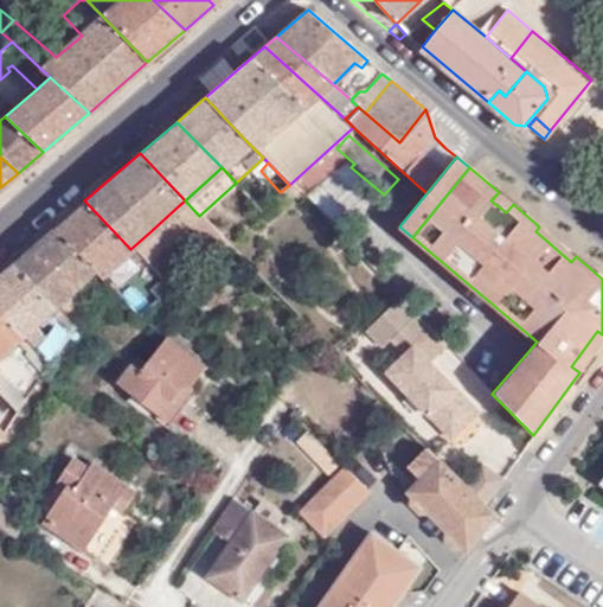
[(312,181),(302,173),(289,185),(295,191),(297,193),(312,181)]
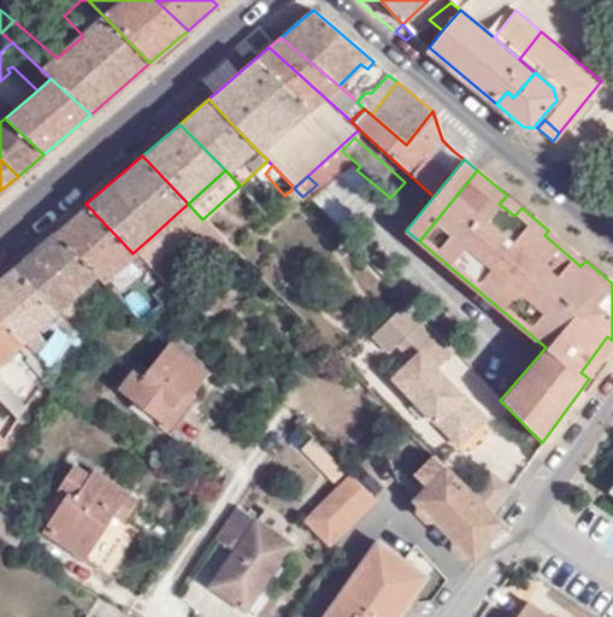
[(300,194),(294,188),(287,194),(293,200),(300,194)]
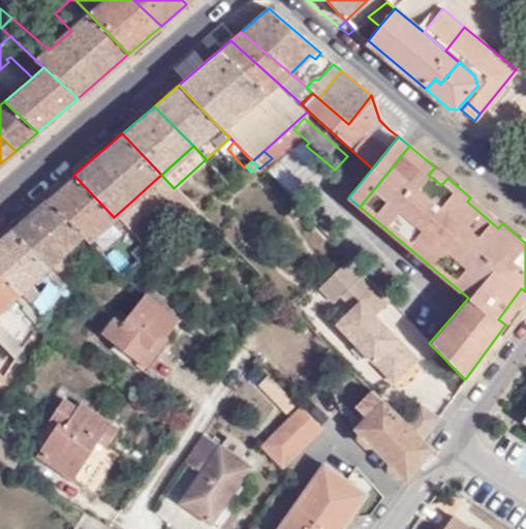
[(428,175),(441,185),(447,178),(435,167),(428,175)]
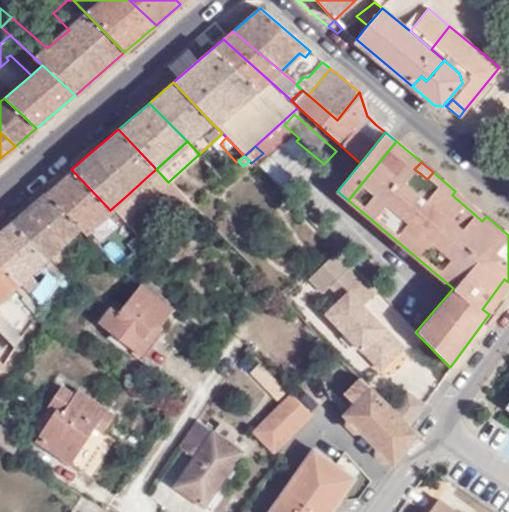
[(83,234),(110,210),(71,169),(44,193),(79,229),(83,234)]
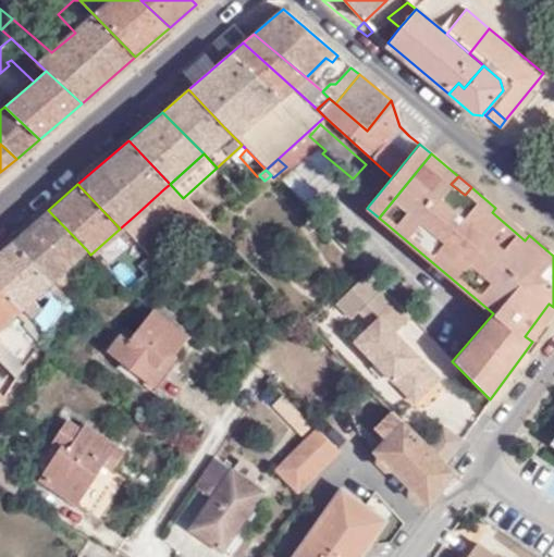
[(170,184),(163,189),(176,203),(183,198),(170,184)]
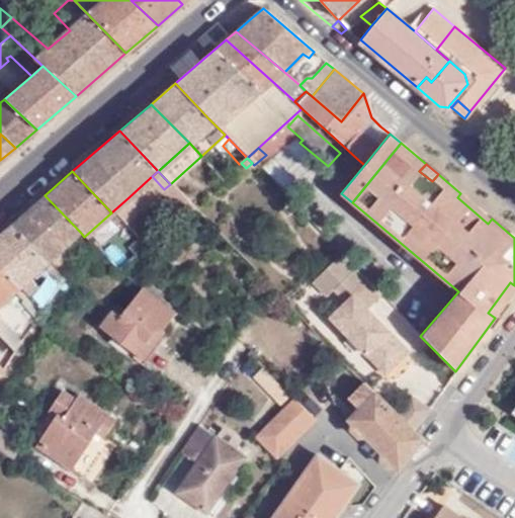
[(164,189),(152,176),(127,198),(141,210),(162,191),(164,189)]
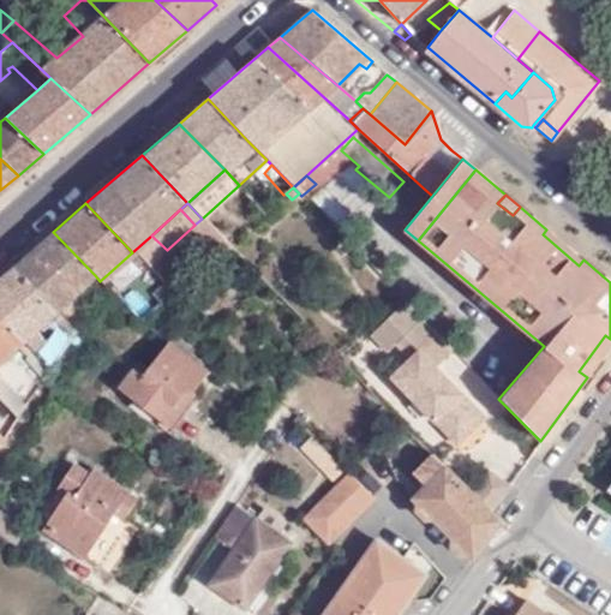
[(195,225),(192,227),(217,252),(226,244),(202,219),(195,225)]
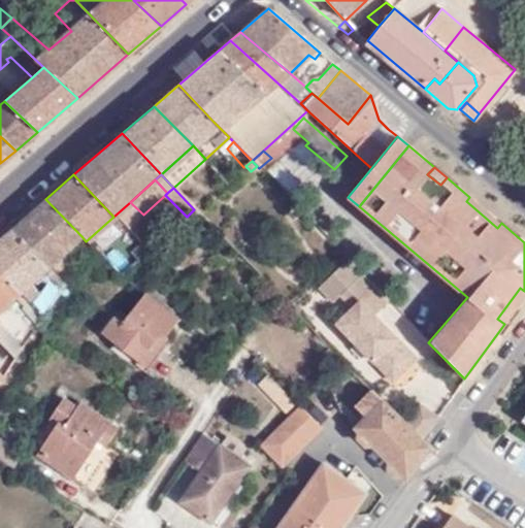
[(466,201),(497,228),(501,223),(469,197),(466,201)]
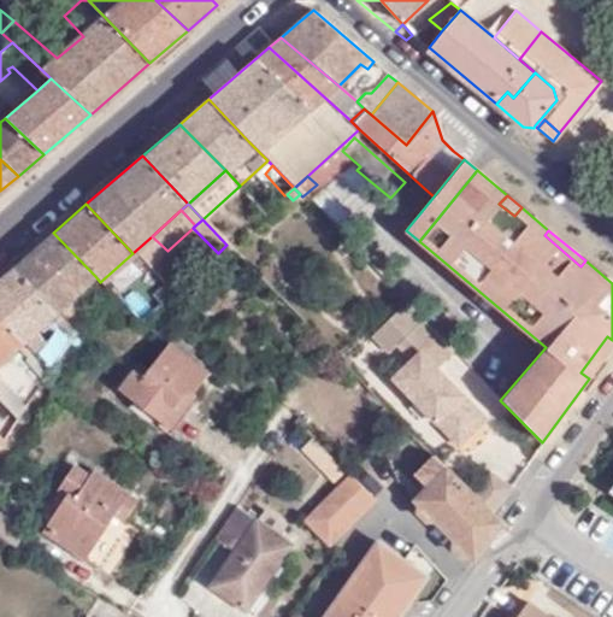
[(95,276),(53,233),(12,268),(74,329),(81,319),(65,303),(95,276)]
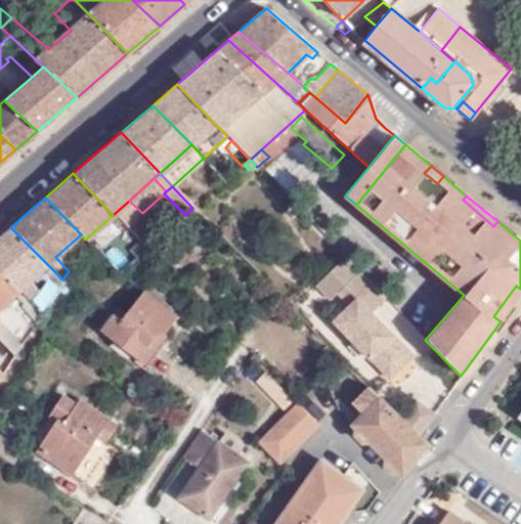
[(142,213),(129,201),(113,215),(130,232),(135,227),(131,222),(142,213)]
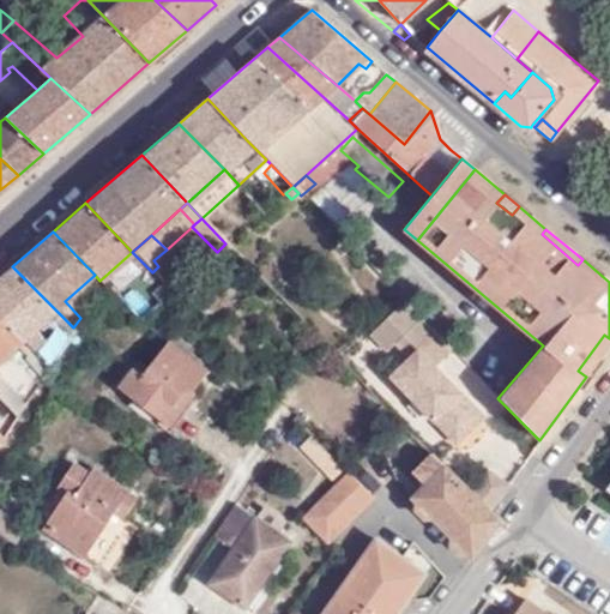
[(233,268),(241,259),(225,244),(217,252),(233,268)]
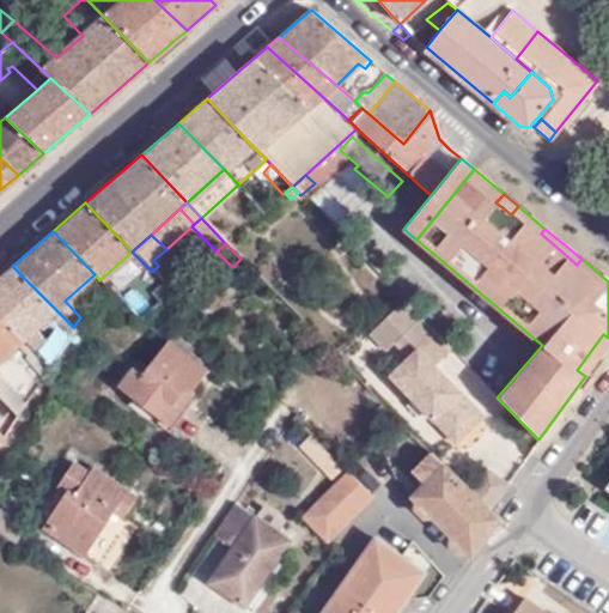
[(73,327),(12,266),(0,275),(0,314),(22,338),(31,349),(43,339),(34,328),(48,316),(68,334),(73,327)]
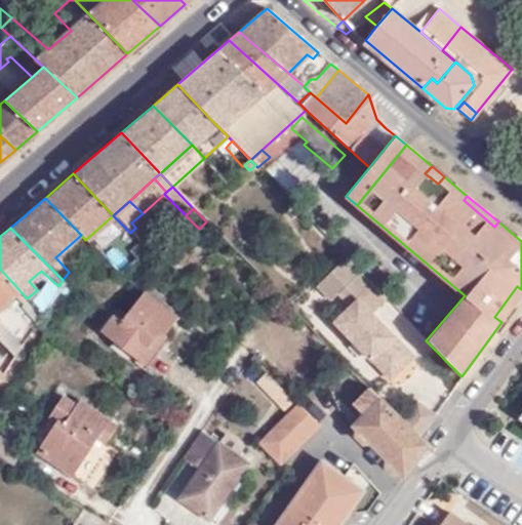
[(98,240),(91,246),(96,251),(97,252),(105,247),(98,240)]
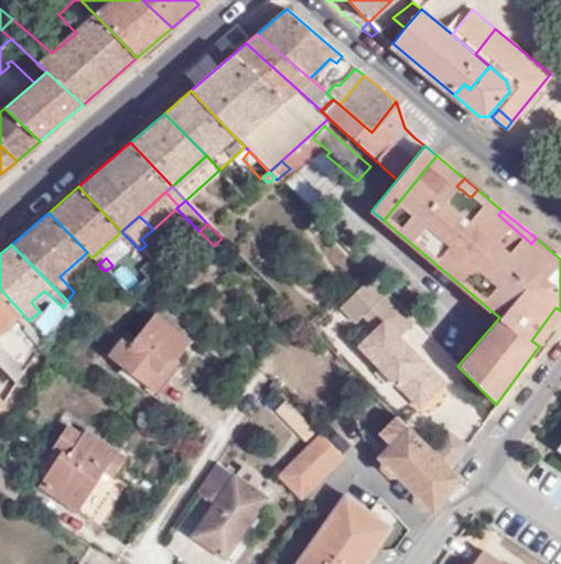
[(119,286),(127,293),(155,267),(149,260),(119,286)]
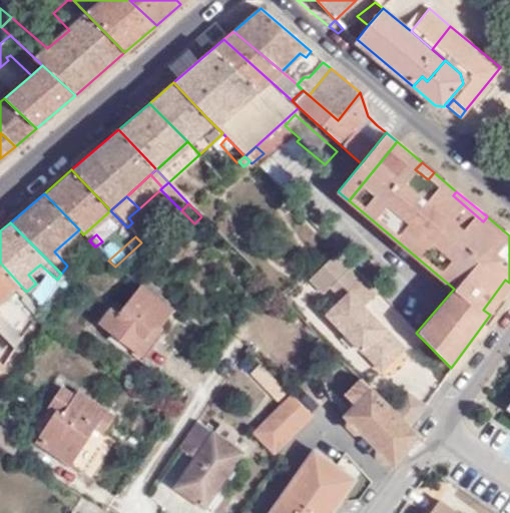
[(323,315),(380,371),(402,348),(369,315),(364,319),(357,311),(361,308),(376,292),(351,266),(337,250),(307,279),(322,294),(329,288),(340,299),(323,315)]
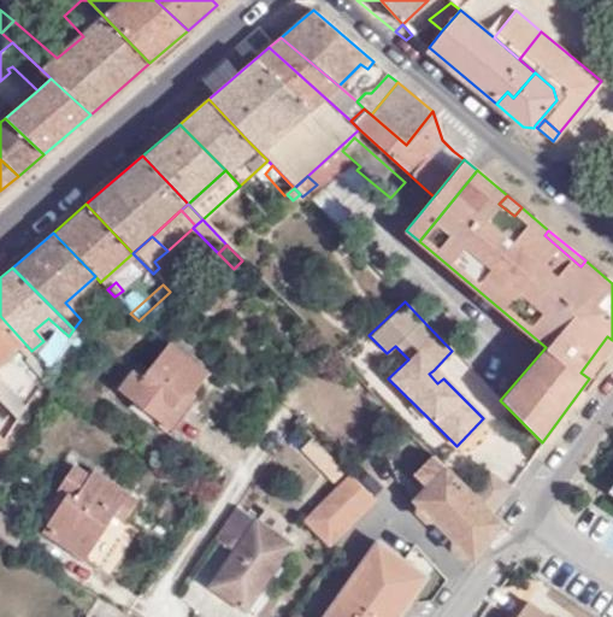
[(22,340),(0,316),(0,403),(13,418),(22,406),(0,381),(0,359),(18,344),(28,353),(24,358),(41,377),(48,369),(31,351),(22,340)]
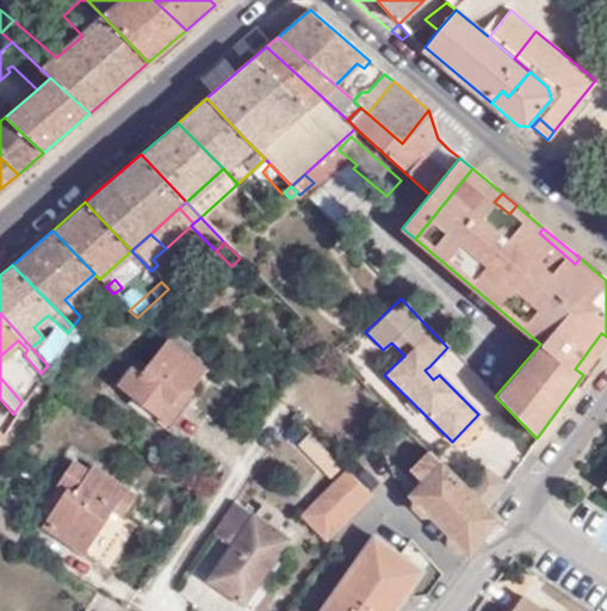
[(583,375),(606,340),(606,337),(601,333),(575,369),(583,375)]
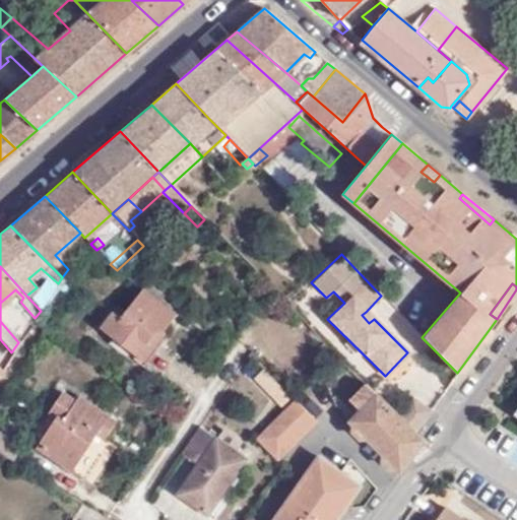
[(135,355),(157,328),(160,330),(173,315),(139,288),(117,316),(112,310),(98,327),(135,355)]
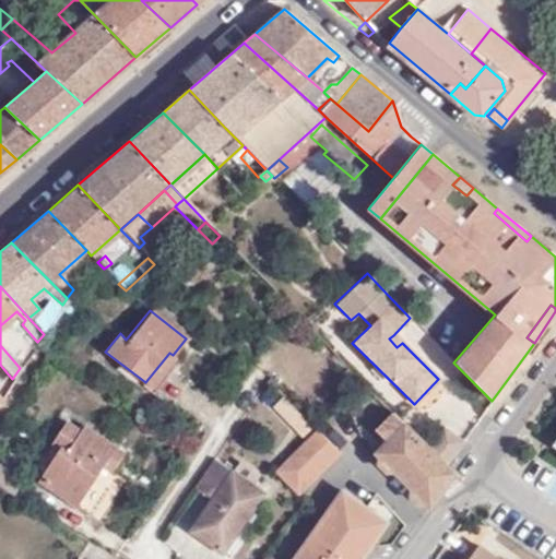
[(471,317),(445,341),(451,348),(477,324),(471,317)]
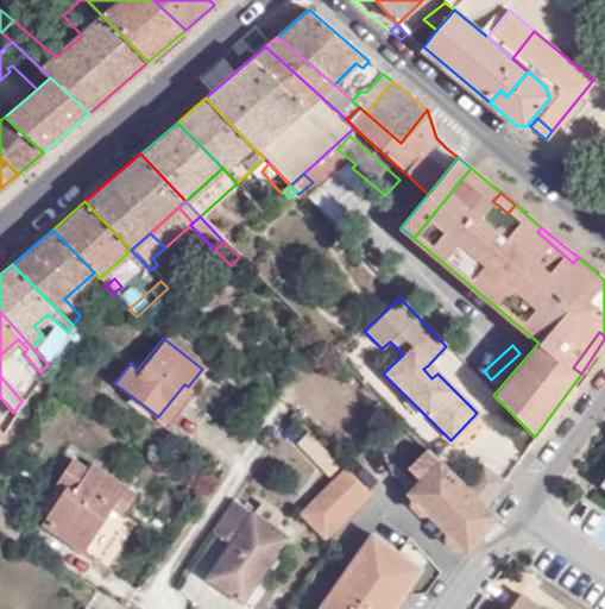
[(438,374),(428,365),(423,369),(432,378),(438,374)]
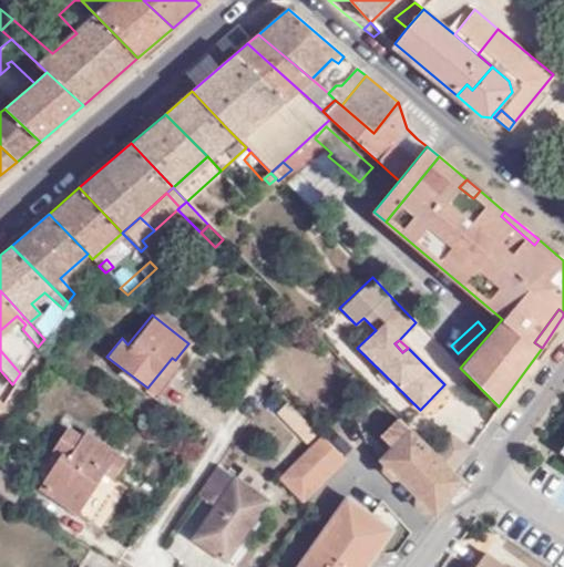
[(155,393),(180,362),(175,360),(172,358),(147,388),(155,393)]
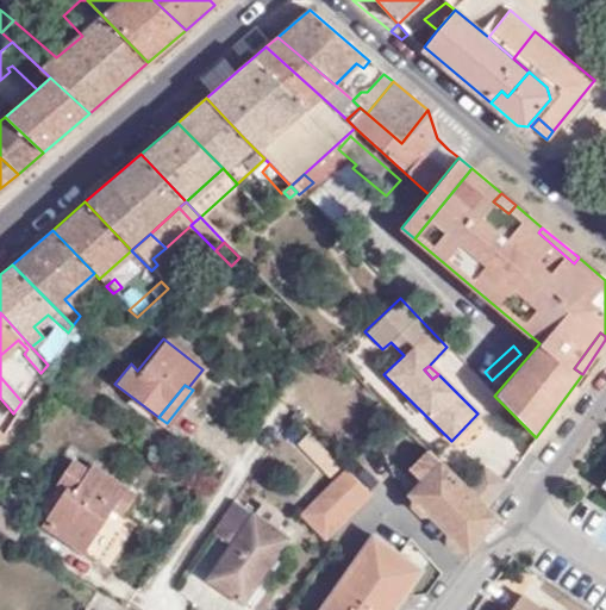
[(332,473),(337,468),(304,435),(297,443),(314,461),(318,458),(332,473)]
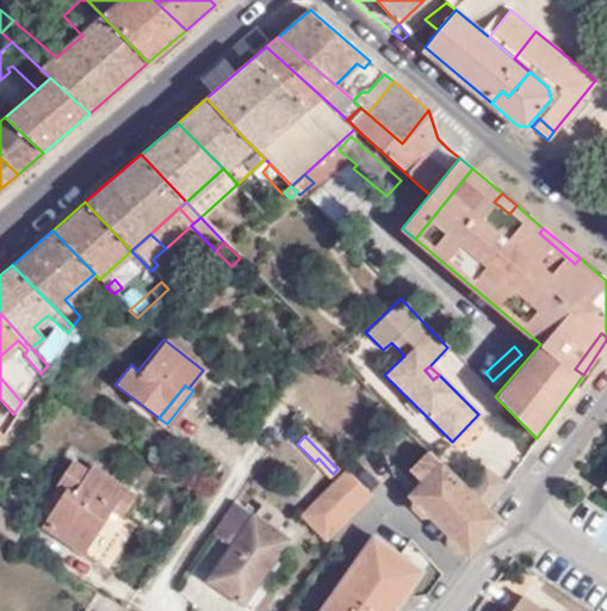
[(410,468),(423,481),(439,466),(426,452),(410,468)]
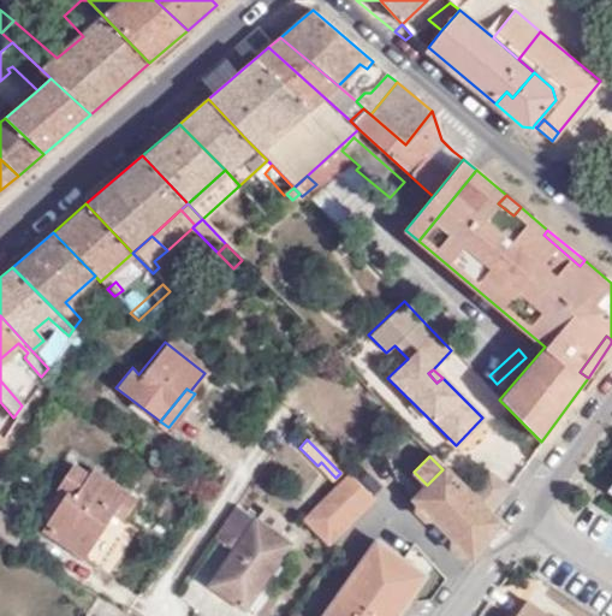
[(91,469),(88,475),(71,466),(57,489),(65,495),(40,532),(79,557),(110,514),(119,519),(134,496),(91,469)]
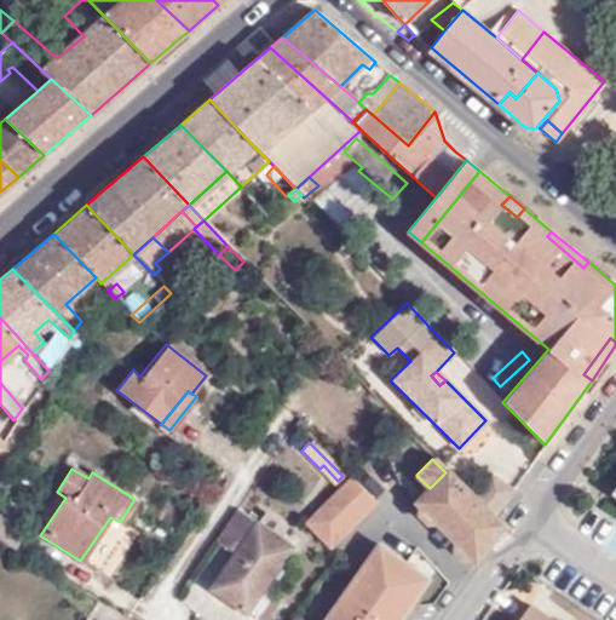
[(475,562),(487,545),(501,526),(491,517),(471,498),(445,472),(430,488),(415,503),(475,562)]
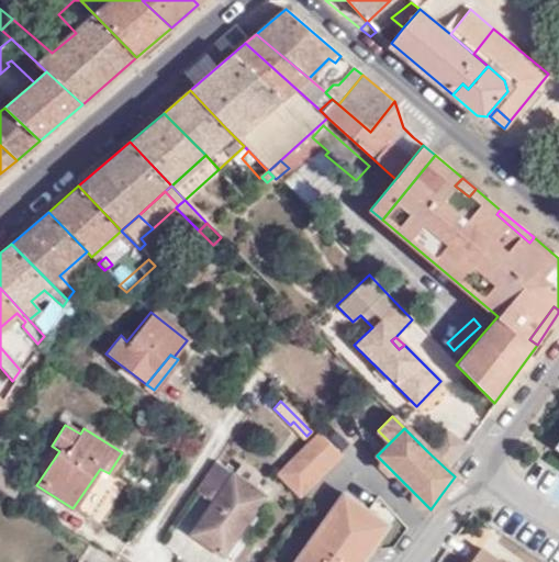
[(341,451),(319,429),(276,471),(297,494),(341,451)]
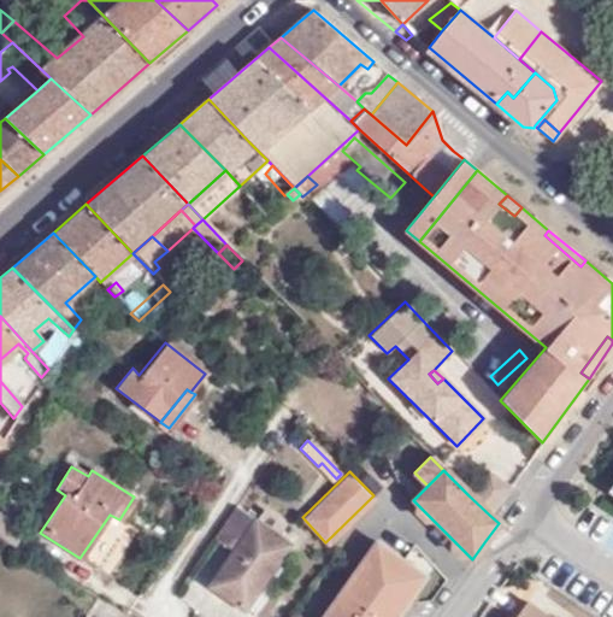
[(508,488),(487,472),(469,495),(489,515),(508,488)]
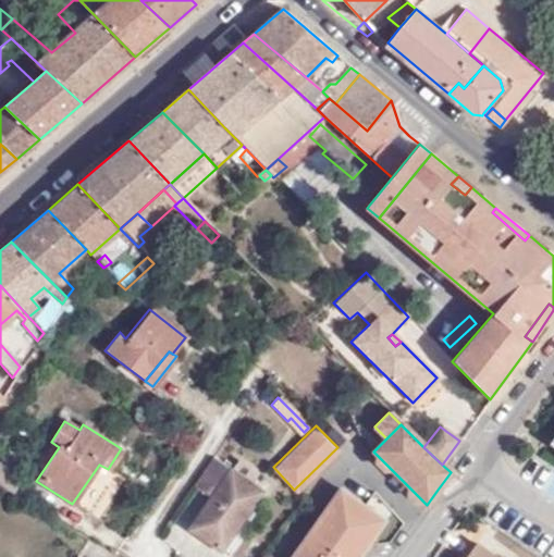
[(231,471),(210,457),(191,484),(209,496),(187,528),(220,551),(259,492),(248,483),(256,474),(237,461),(231,471)]
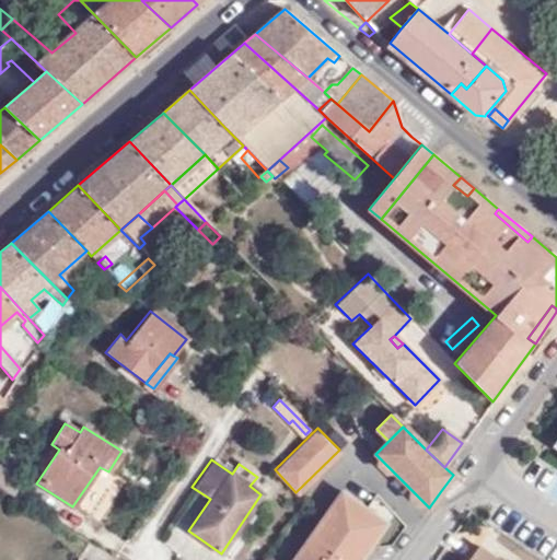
[(343,488),(291,559),(364,559),(381,538),(370,531),(381,515),(343,488)]
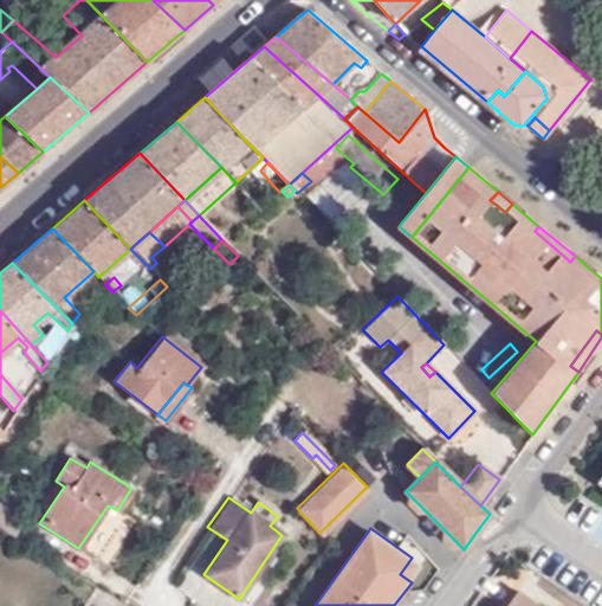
[(412,582),(424,566),(412,558),(400,574),(412,582)]
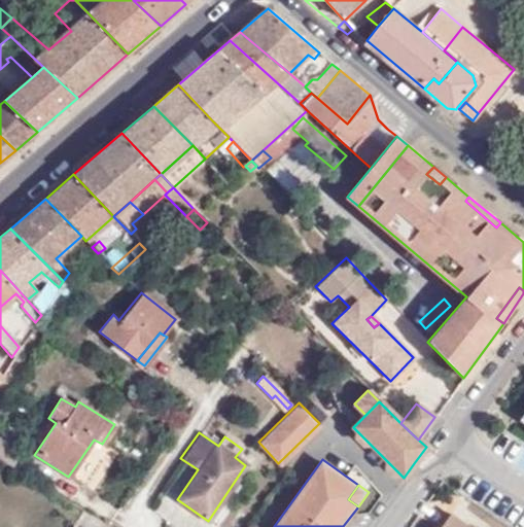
[(466,526),(449,515),(440,526),(466,526)]
